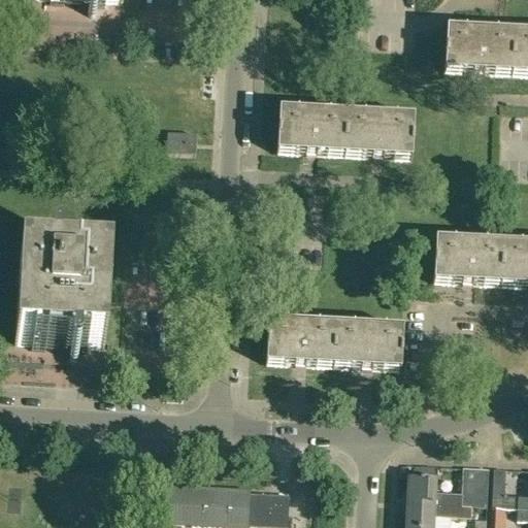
[(444,76),(512,79),(514,36),(447,32),(444,76)]
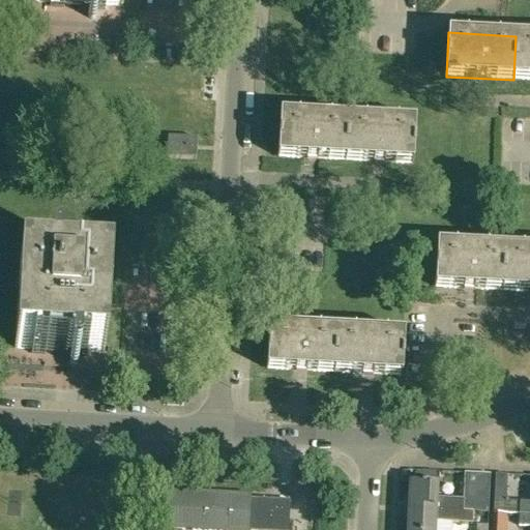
[(529,36),(516,36),(513,80),(529,80),(529,36)]
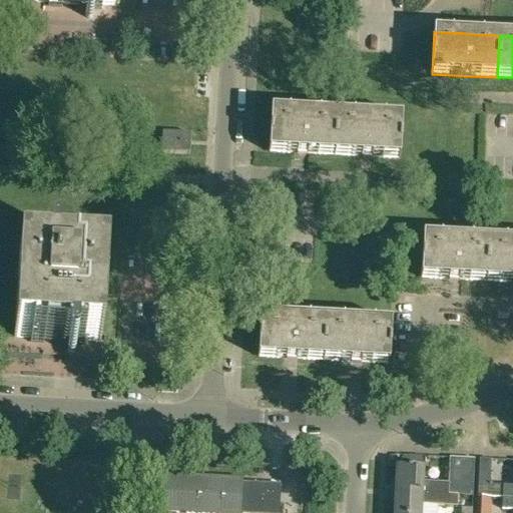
[(269,153),(335,156),(337,114),(272,111),(269,153)]
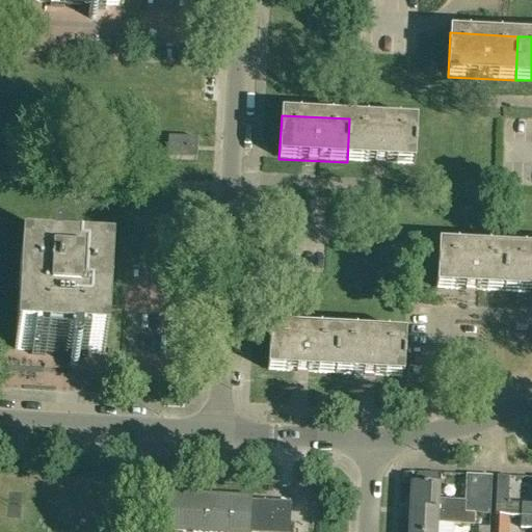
[(349,118),(347,162),(415,165),(417,123),(349,118)]
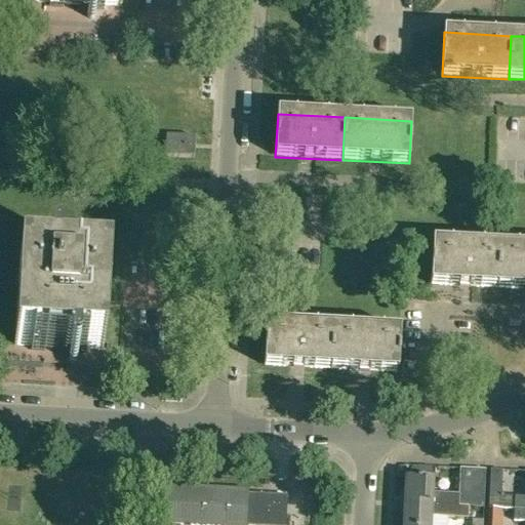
[(195,138),(165,137),(164,158),(194,159),(195,138)]
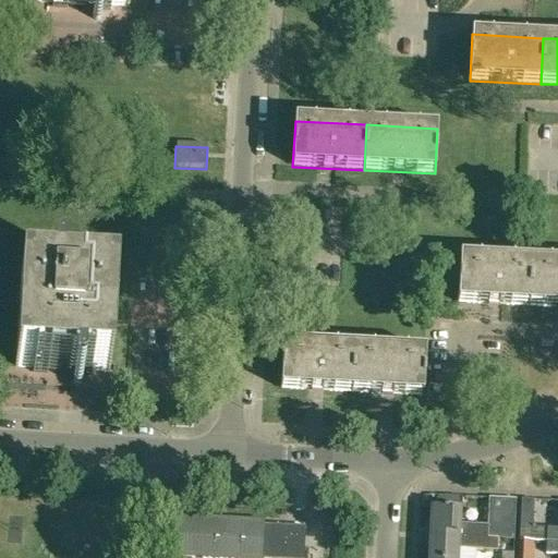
[(458,304),(529,307),(531,262),(460,258),(458,304)]
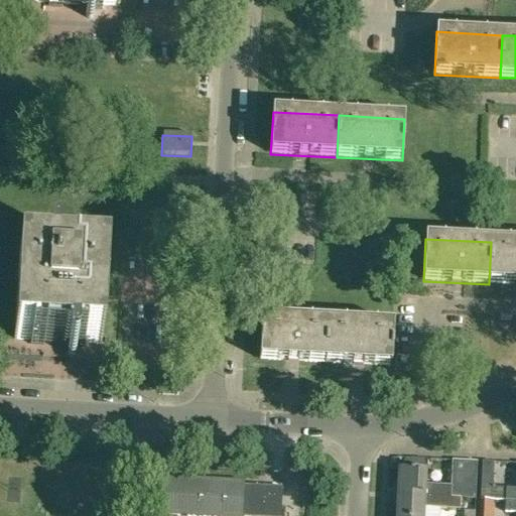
[(515,243),(491,242),(489,284),(515,285),(515,243)]
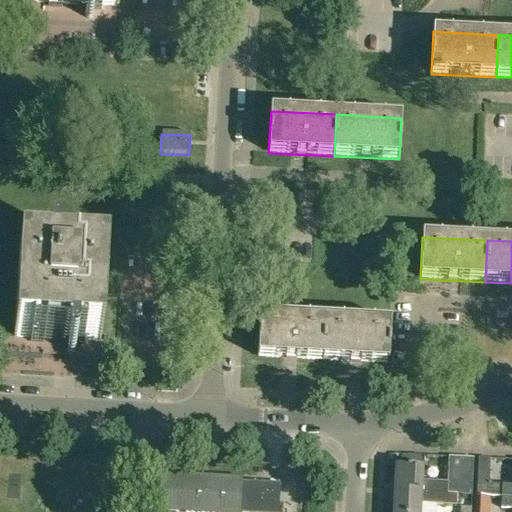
[(19,250),(14,337),(102,341),(106,255),(19,250)]
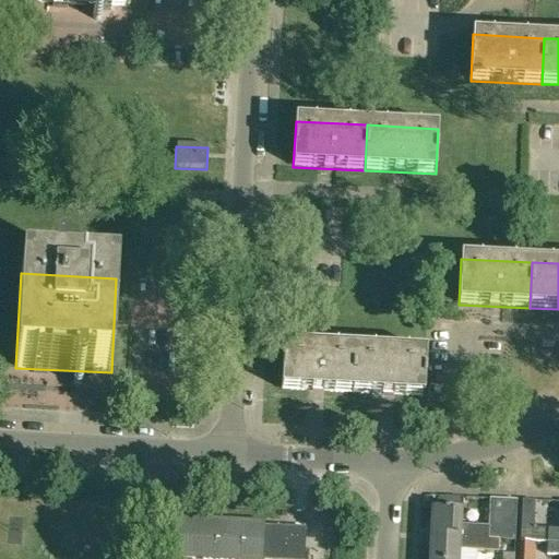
[(282,391),(354,394),(356,349),(285,345),(282,391)]
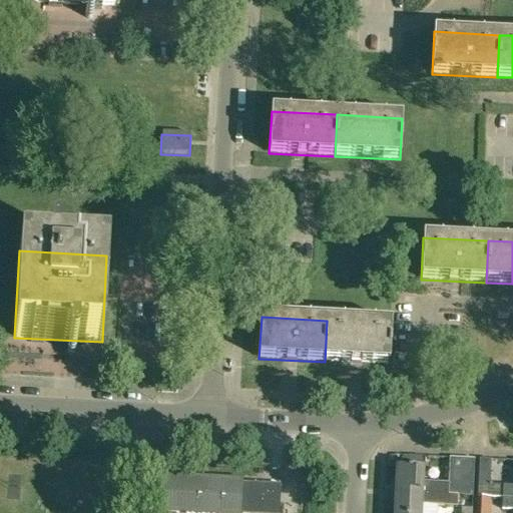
[(391,324),(327,321),(325,362),(389,365),(391,324)]
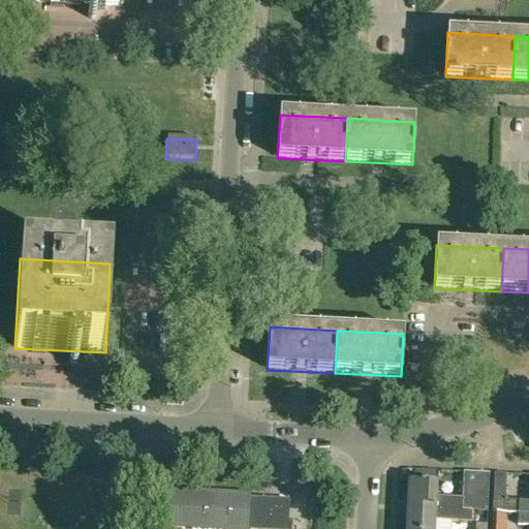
[(487,514),(489,475),(463,474),(462,499),(461,511),(471,512),(487,514)]
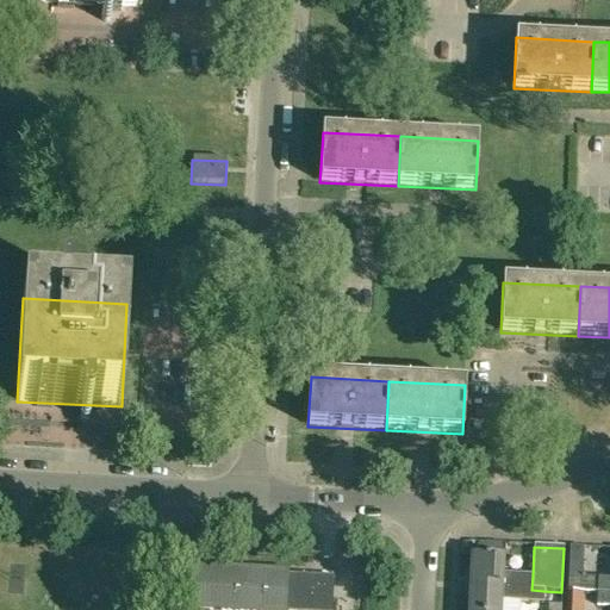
[(584,549),(570,548),(570,564),(567,590),(597,592),(598,579),(583,578),(583,564),(584,549)]
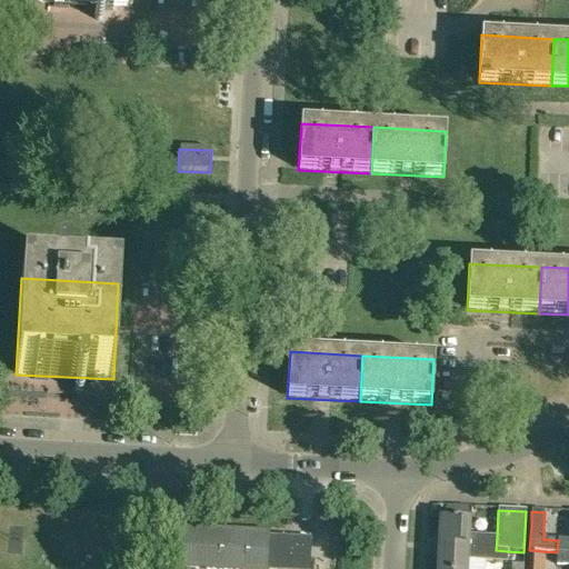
[(437,537),(437,548),(467,549),(496,550),(497,537),(468,536),(468,522),(450,521),(438,521),(437,537)]
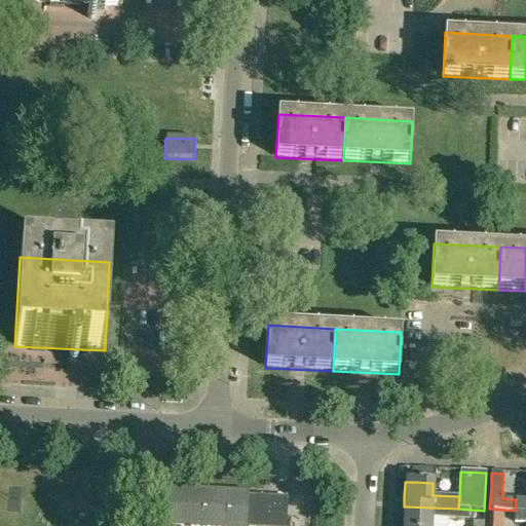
[(167,490),(165,525),(286,525),(288,498),(249,496),(250,494),(167,490)]
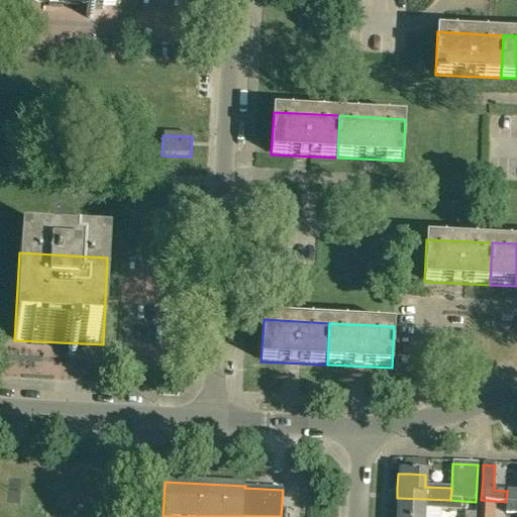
[(516,491),(507,491),(506,502),(516,502),(516,491)]
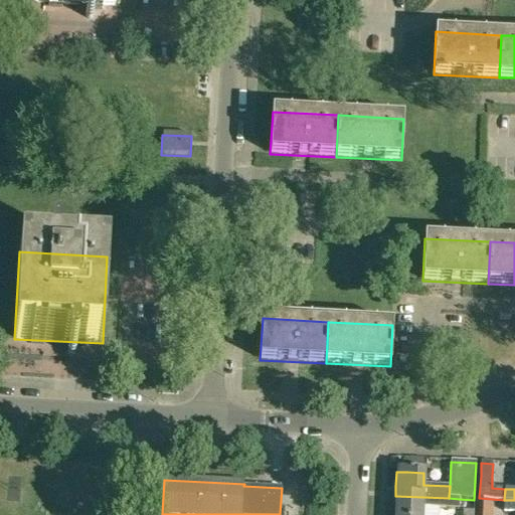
[(449,498),(422,497),(395,496),(394,514),(421,514),(421,507),(459,509),(459,499),(449,498)]
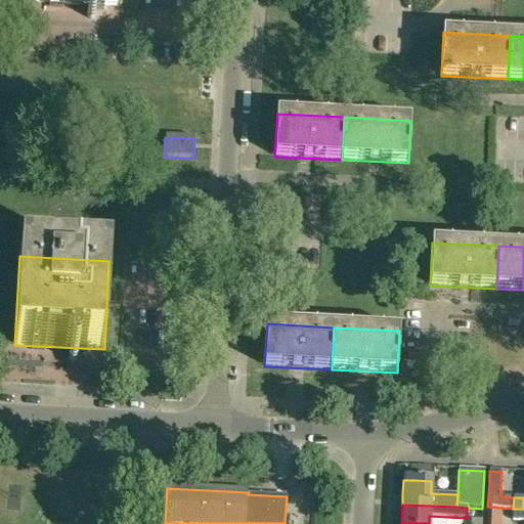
[(523,521),(523,509),(513,509),(512,521),(523,521)]
